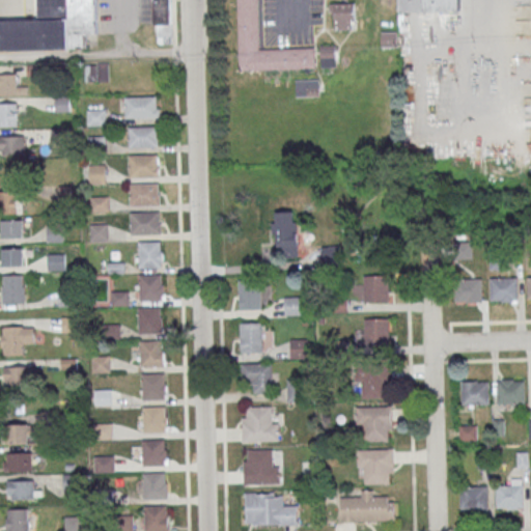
[(0,20),(37,19),(36,0),(94,0),(95,32),(86,32),(87,48),(0,49),(0,20)]
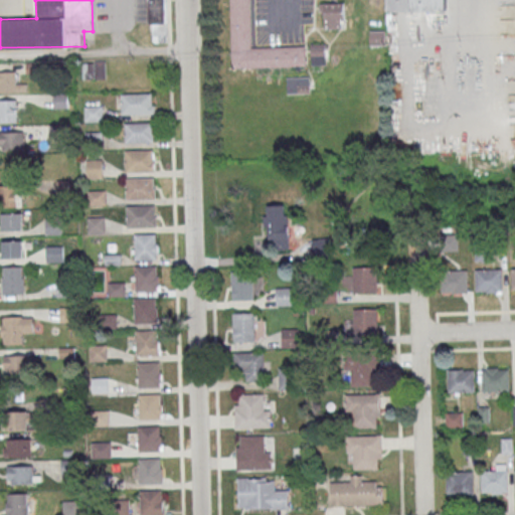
[(166,0),(149,0),(149,41),(166,41),(166,0)]
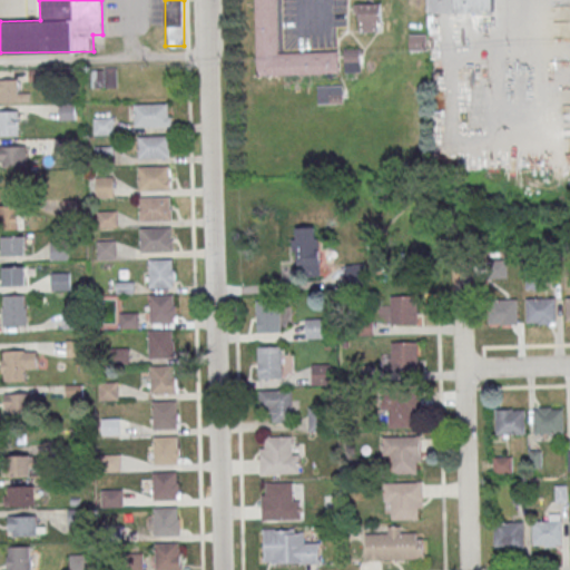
[(337,50),(337,71),(256,75),(254,0),(276,0),(277,33),(278,49),(278,52),(337,50)]
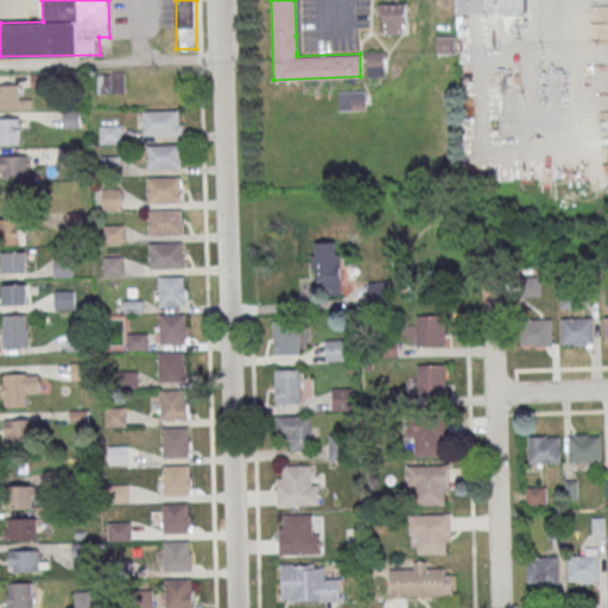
[(455,0),(456,13),(526,11),(525,0),(455,0)]
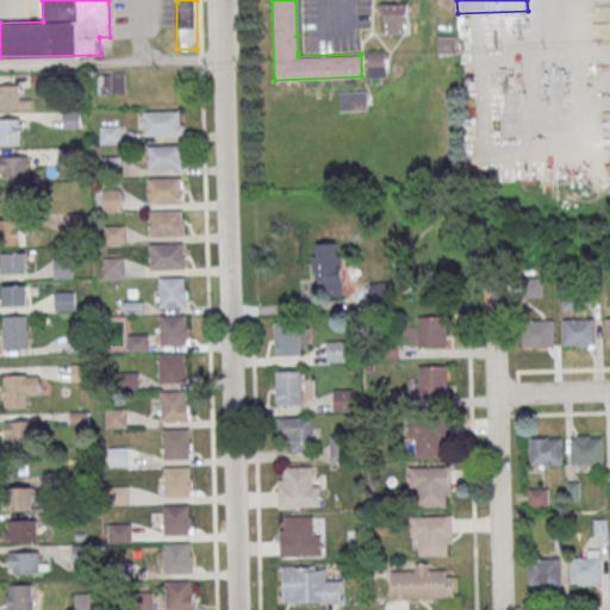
[(379,4),(408,2),(408,23),(405,23),(405,33),(385,33),(384,13),(379,13),(379,4)]
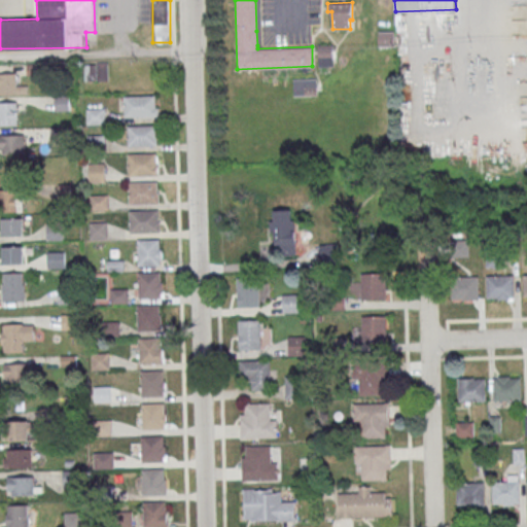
[(394,31),(378,31),(379,45),(394,45),(394,31)]
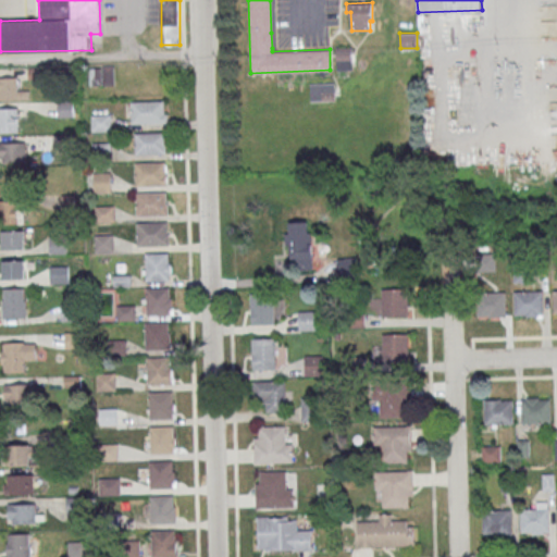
[(113,65),(102,65),(102,84),(114,84),(113,65)]
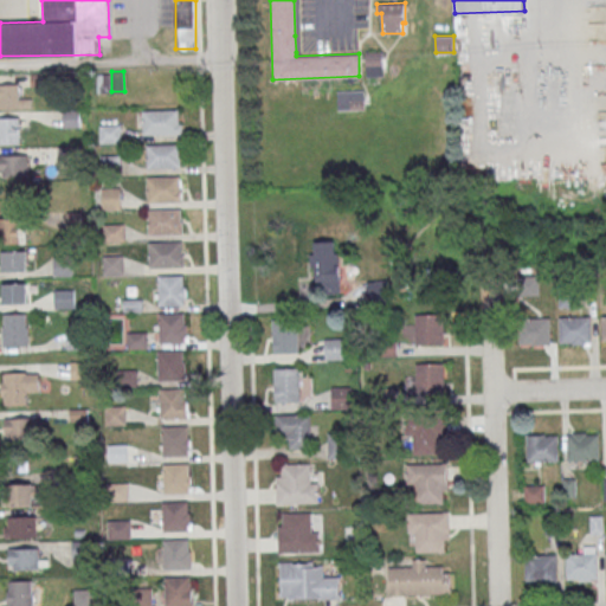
[(97,73),(97,92),(110,92),(109,73),(97,73)]
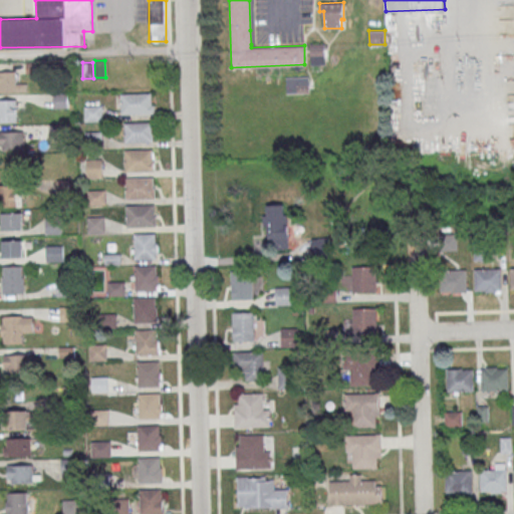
[(16,70),(0,70),(0,90),(25,91),(25,82),(16,82),(16,70)]
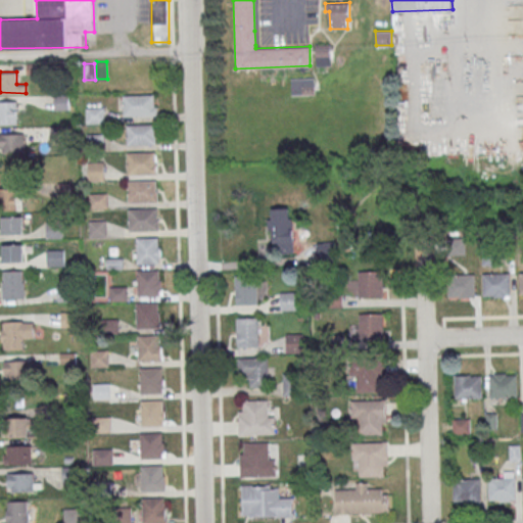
[(124,95),(153,94),(154,114),(124,115),(124,95)]
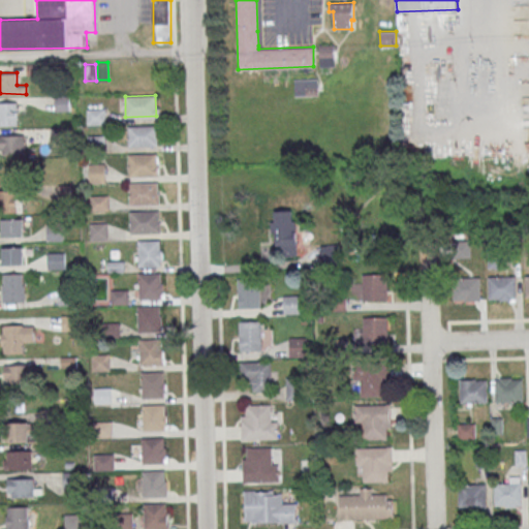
[(0,124),(18,125),(18,102),(0,101),(0,124)]
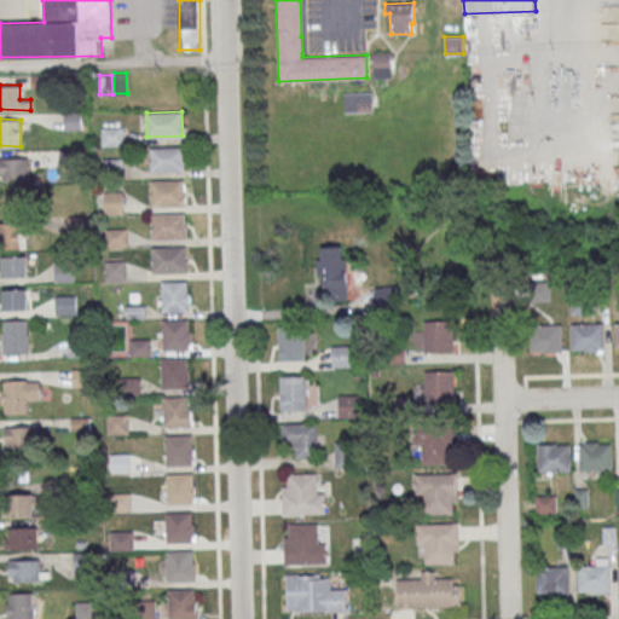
[(123,144),(123,128),(102,128),(102,144),(123,144)]
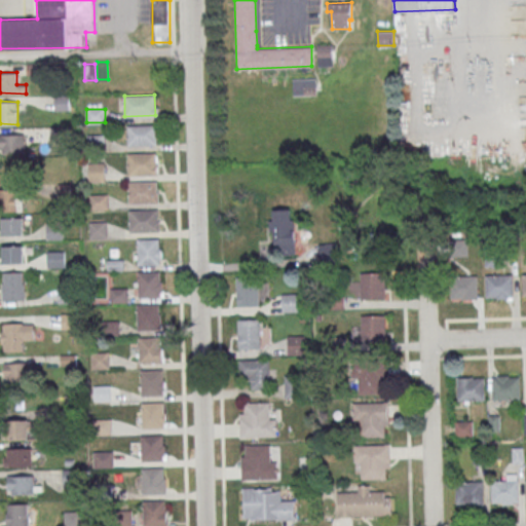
[(127,125),(156,125),(156,144),(127,145),(127,125)]
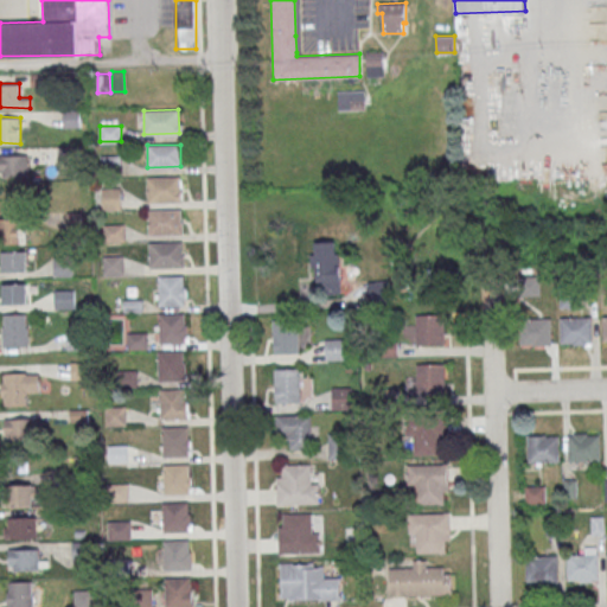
[(0,154),(0,176),(27,176),(27,154),(0,154)]
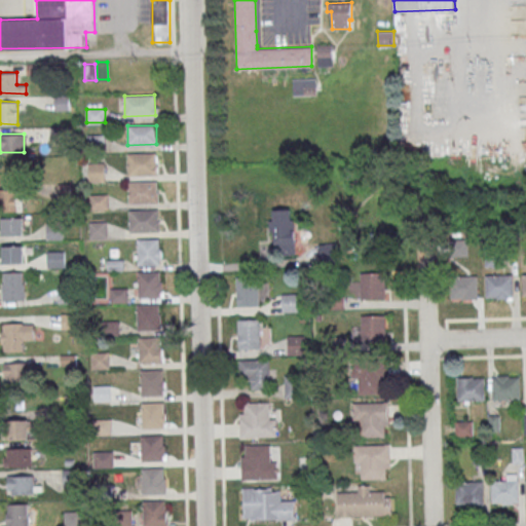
[(87,149),(104,149),(105,135),(88,134),(87,149)]
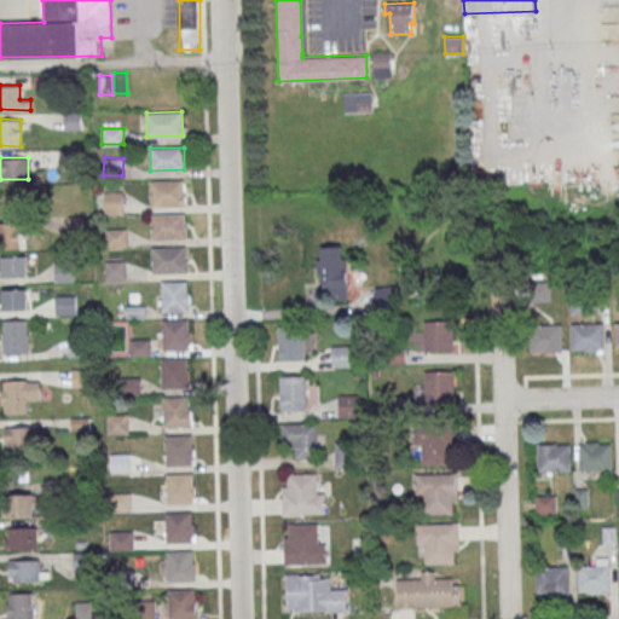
[(150,180),(184,179),(185,204),(151,206),(150,180)]
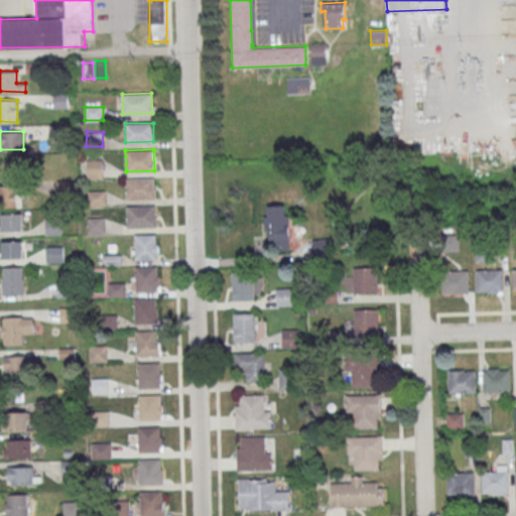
[(102,159),(88,159),(88,176),(102,176),(102,159)]
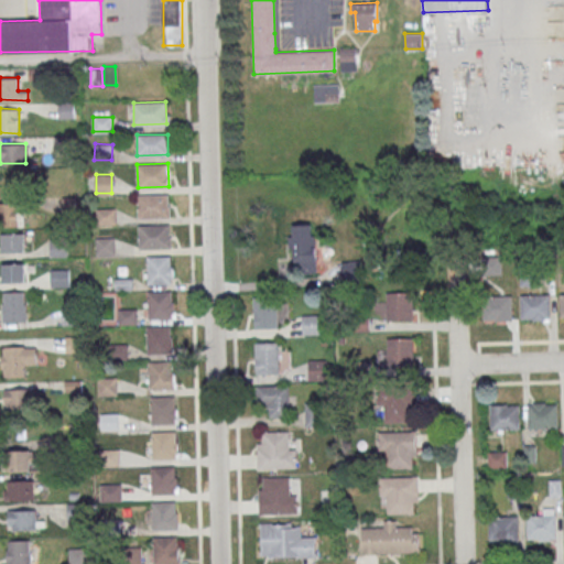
[(138,195),(169,194),(170,218),(139,218),(138,195)]
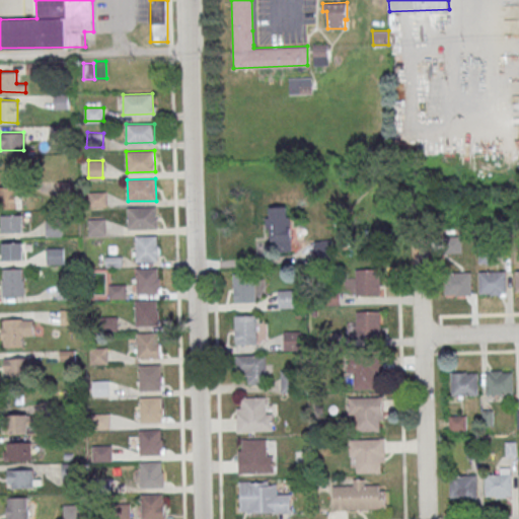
[(22,187),(1,187),(1,208),(22,208),(22,187)]
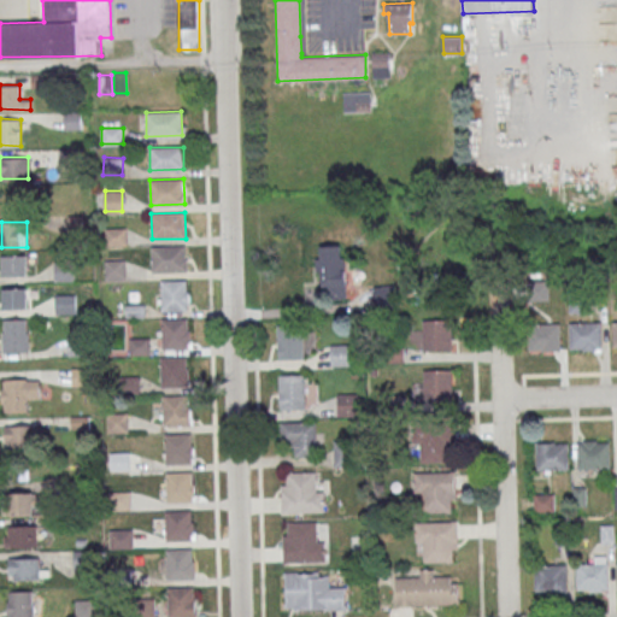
[(152,246),(186,245),(187,271),(152,272),(152,246)]
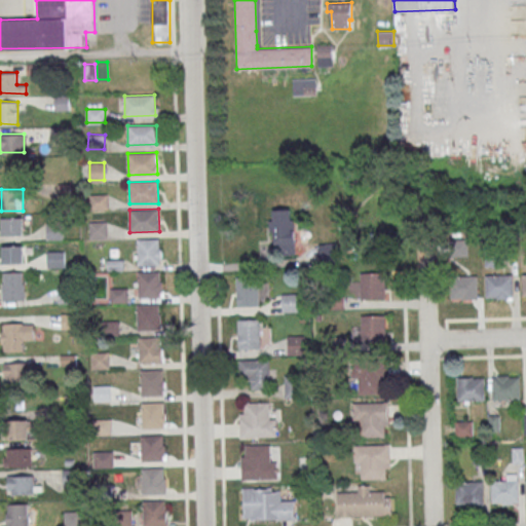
[(271,210),(273,246),(279,245),(280,254),(295,254),(293,209),(271,210)]
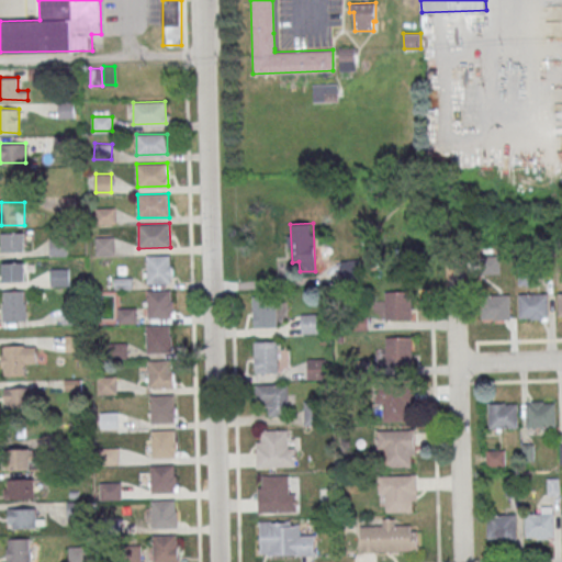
[(24,250),(24,232),(0,232),(0,250),(24,250)]
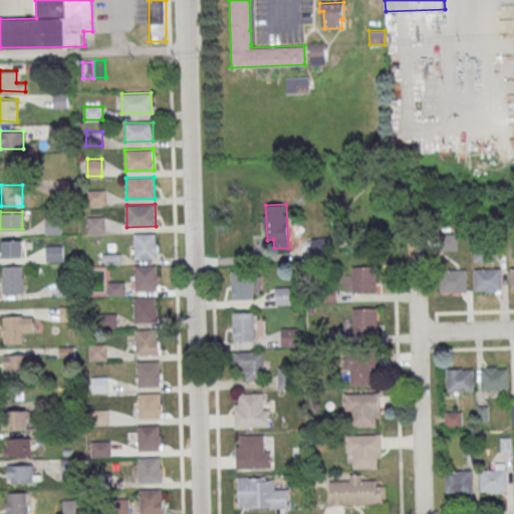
[(135,233),(136,259),(157,258),(156,233),(135,233)]
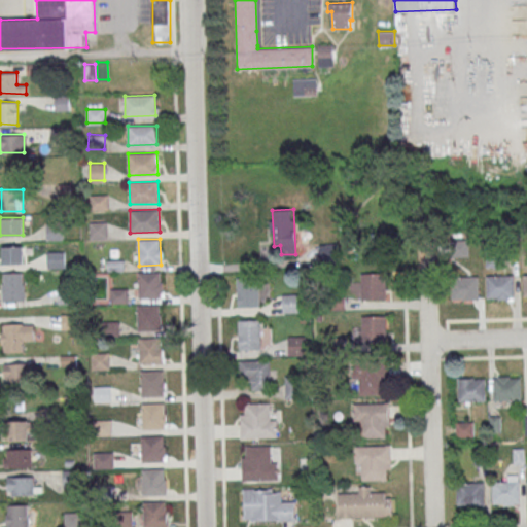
[(468,256),(468,240),(451,240),(451,256),(468,256)]
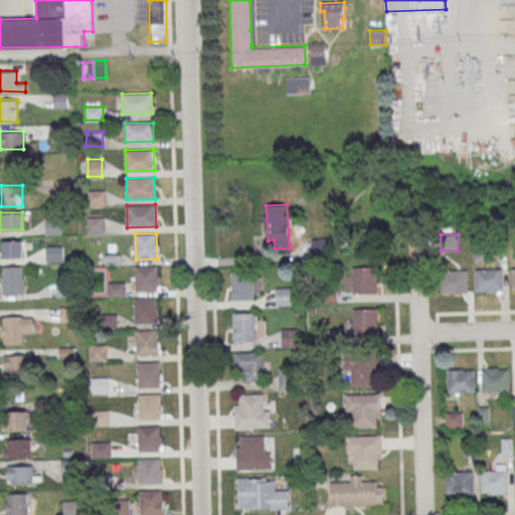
[(313,254),(329,254),(329,238),(313,238),(313,254)]
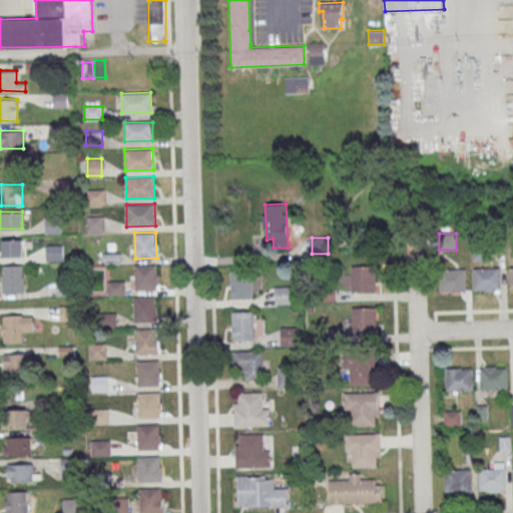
[(22,238),(3,238),(3,255),(22,255),(22,238)]
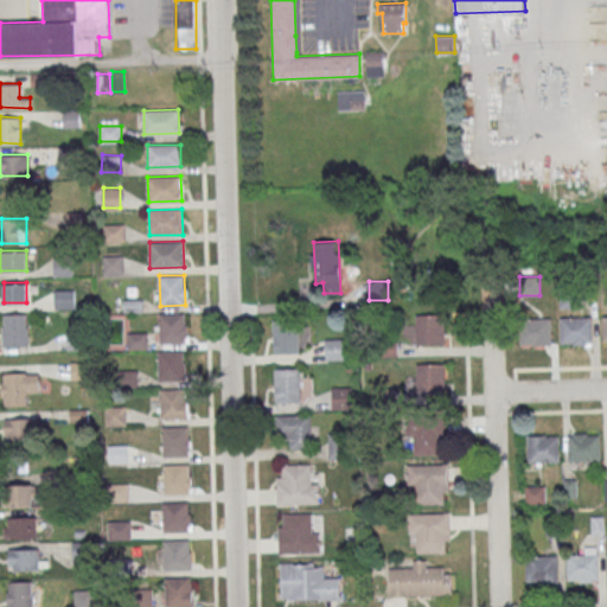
[(2,346),(27,346),(27,313),(2,313),(2,346)]
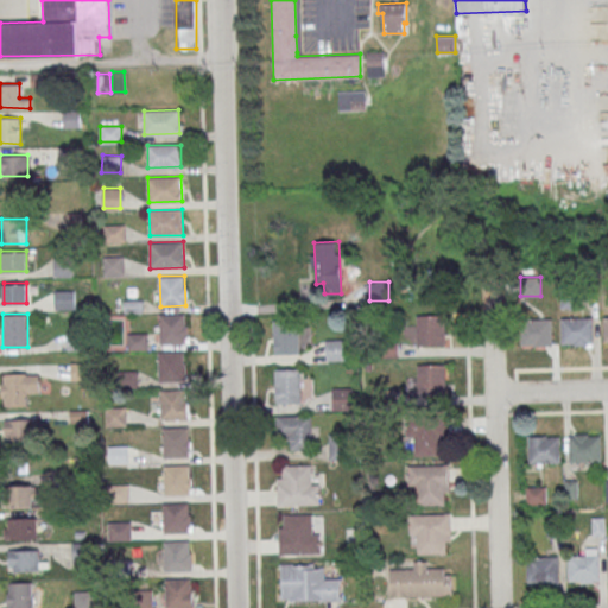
[(160,315),(162,344),(187,343),(185,314),(160,315)]
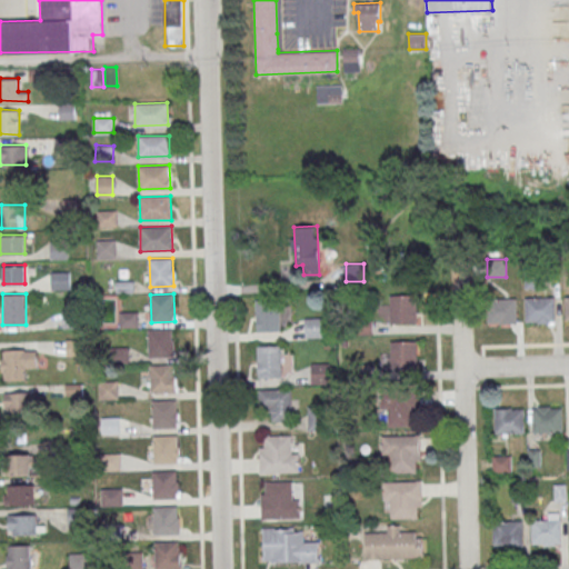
[(390,307),(382,307),(382,323),(417,323),(417,295),(390,295),(390,307)]
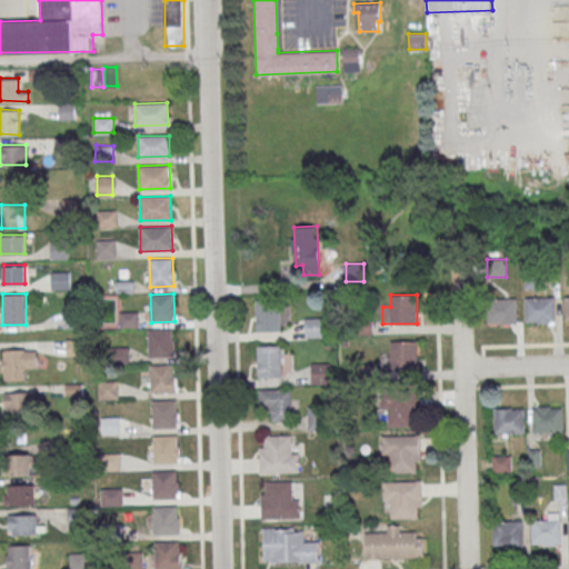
[(526,298),(555,297),(555,320),(526,321),(526,298)]
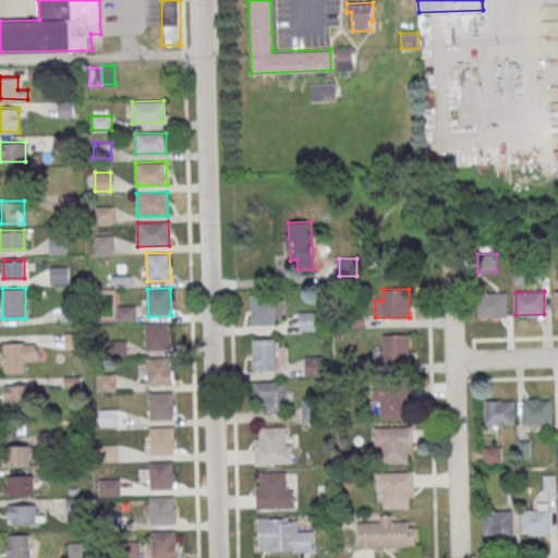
[(477,293),(506,292),(507,315),(478,316),(477,293)]
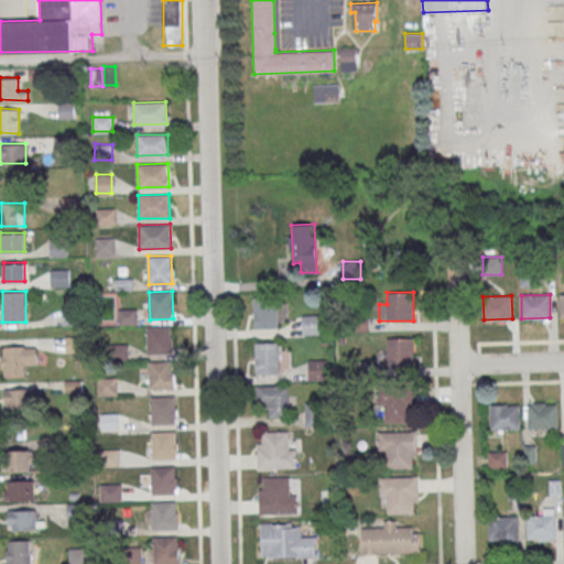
[(279,297),(255,297),(255,328),(279,328),(279,297)]
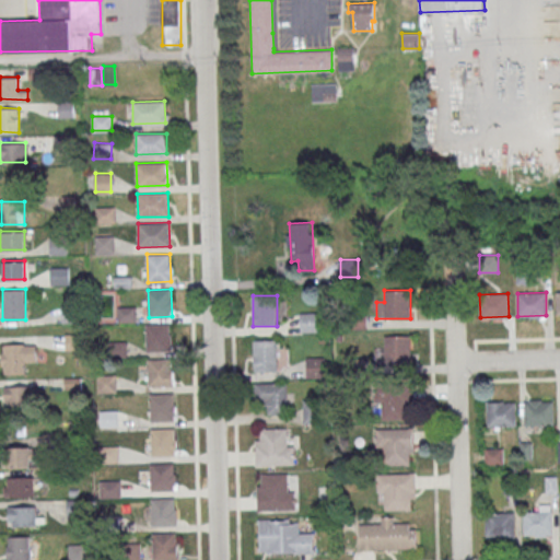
[(300,331),(322,331),(322,313),(300,313),(300,331)]
